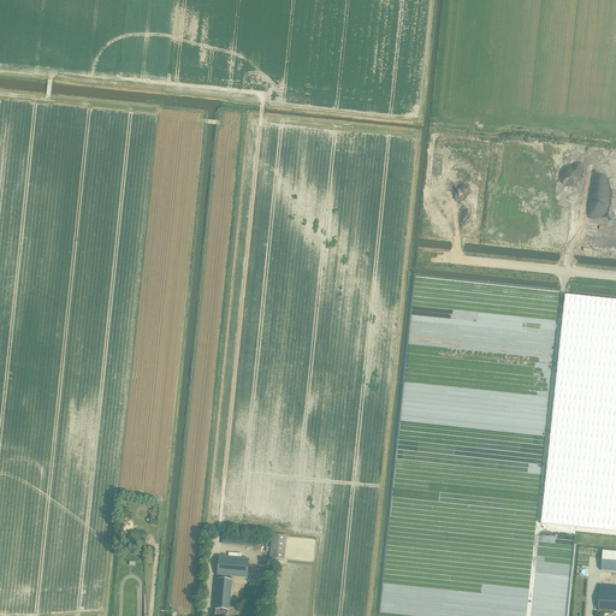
[(615,301),(564,296),(540,523),(615,531),(615,301)]
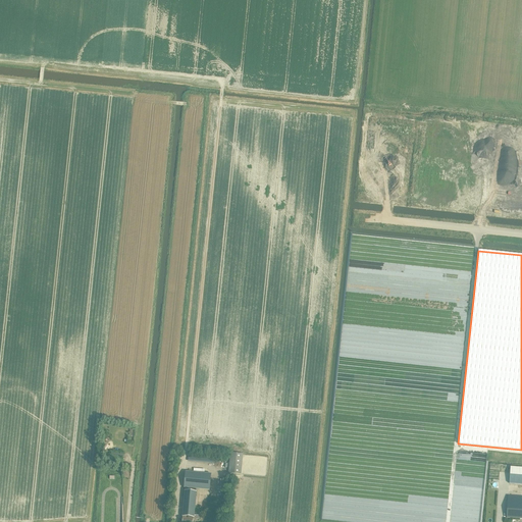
[(112,454),(111,461),(111,463),(122,464),(124,454),(112,452),(112,454)]
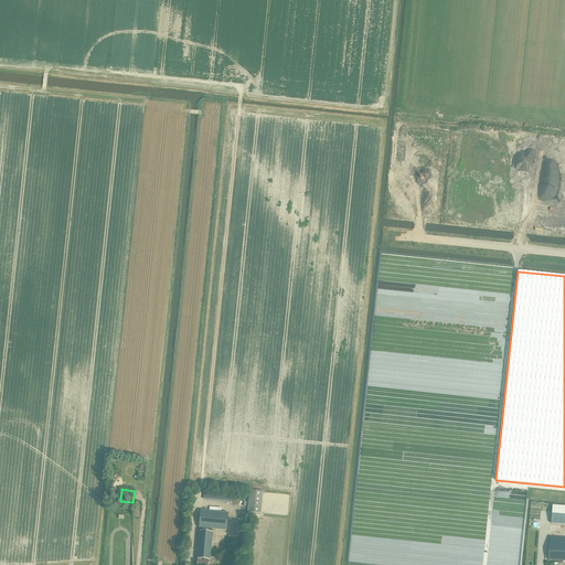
[(247,513),(253,514),(260,514),(263,493),(255,492),(249,491),(247,513)]
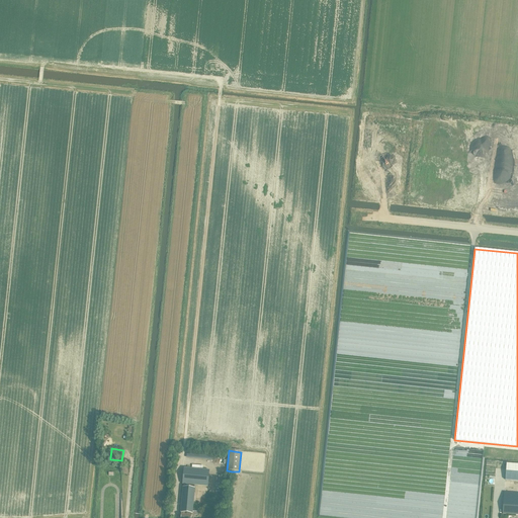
[(505,481),(517,481),(517,464),(507,463),(505,481)]
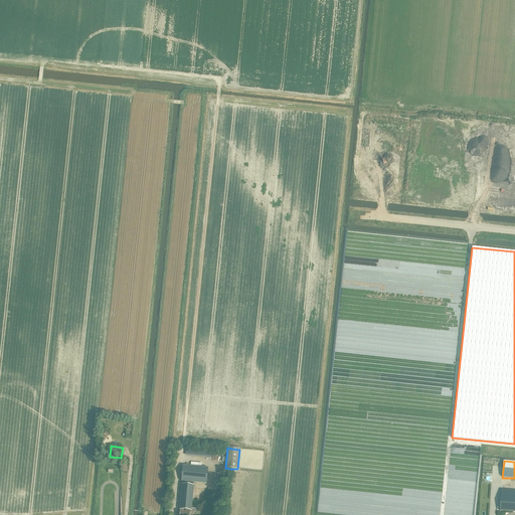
[(182,482),(183,482),(183,485),(182,485),(179,510),(181,510),(180,514),(190,514),(191,512),(197,513),(197,509),(192,508),(194,486),(194,483),(207,484),(208,469),(183,466),(182,482)]
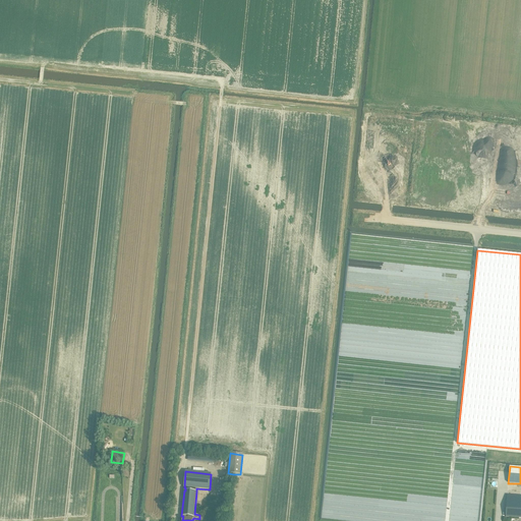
[(506,517),(520,518),(520,496),(507,496),(506,517)]
